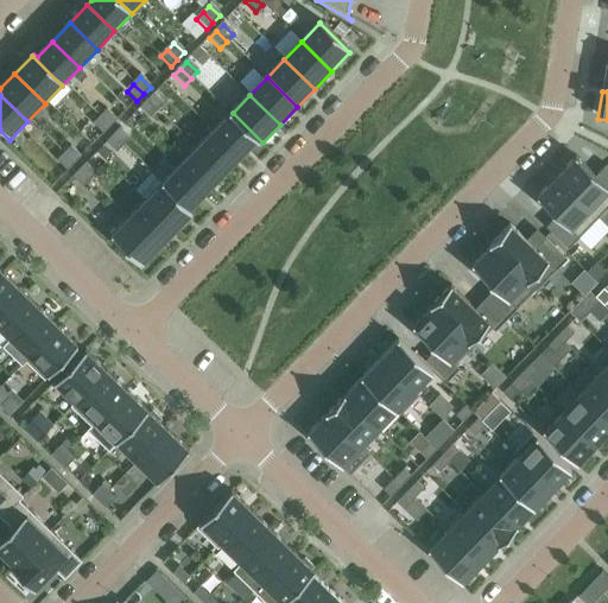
[(153,96),(146,103),(157,113),(164,106),(153,96)]
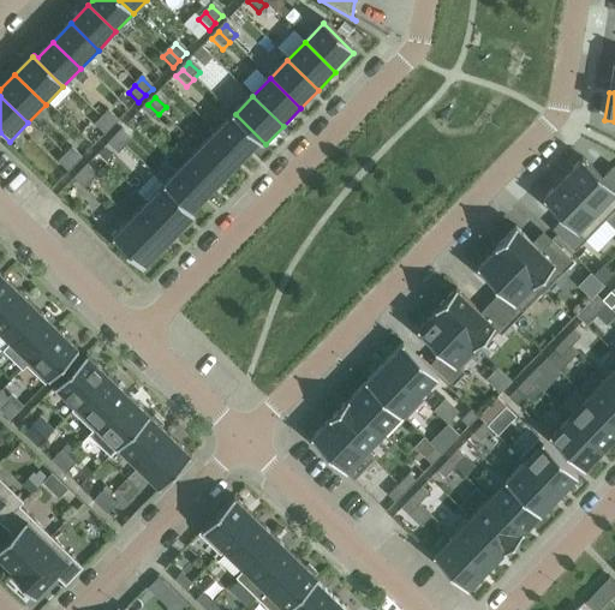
[(159,114),(148,105),(142,112),(153,121),(159,114)]
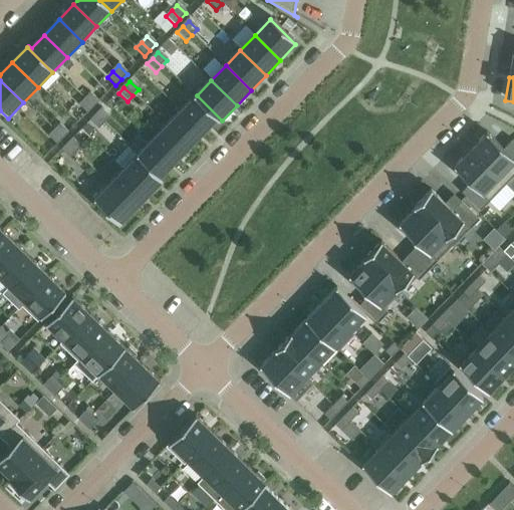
[(84,100),(93,109),(98,103),(89,94),(84,100)]
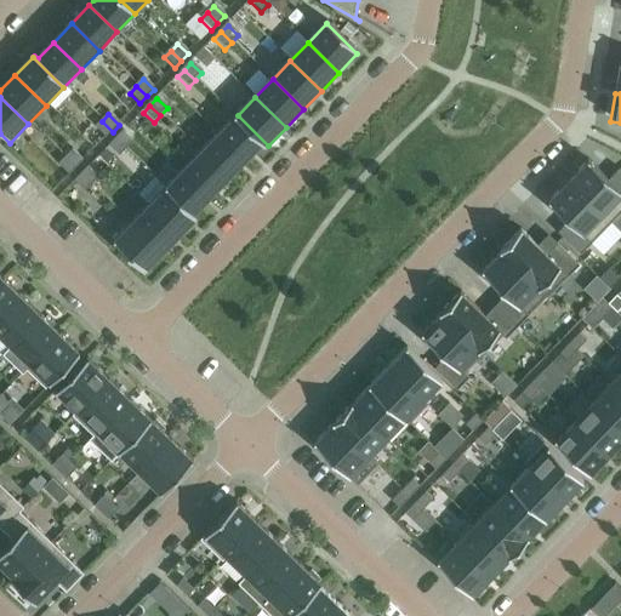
[(265,149),(268,146),(238,115),(220,133),(248,160),(262,146),(265,149)]
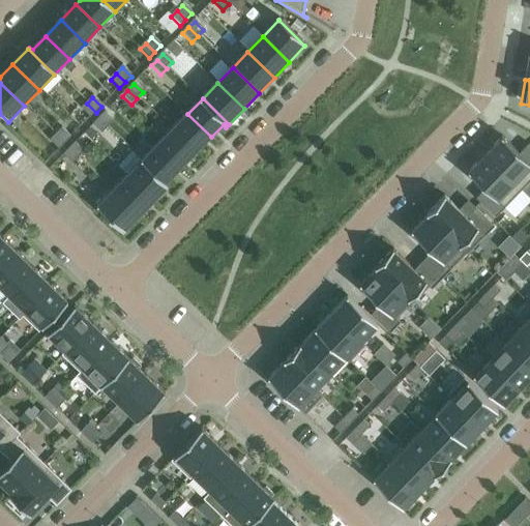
[(90,119),(96,113),(87,104),(81,110),(90,119)]
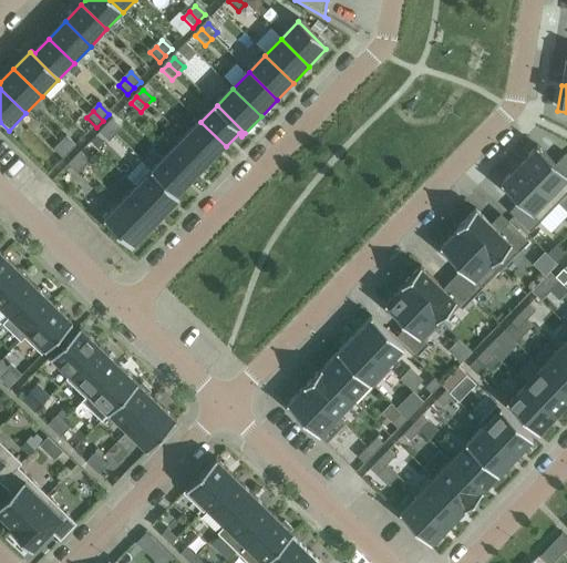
[(112,122),(105,129),(115,139),(122,132),(112,122)]
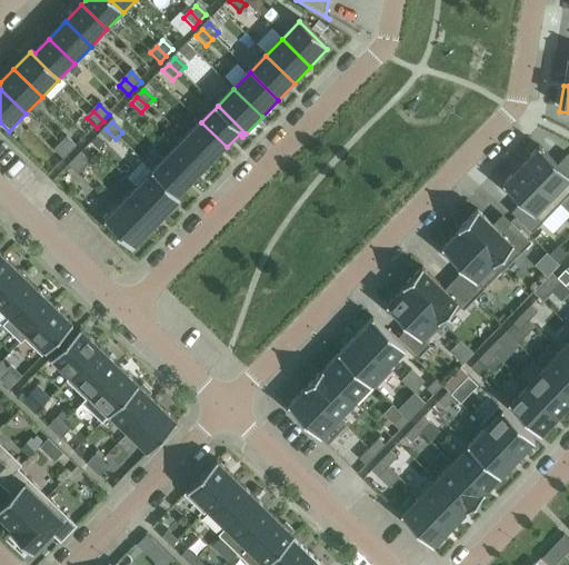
[(185,139),(210,164),(227,147),(201,122),(185,139)]
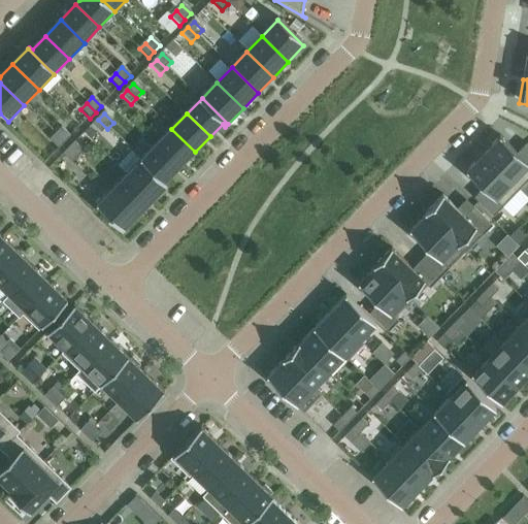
[(107,129),(98,120),(92,126),(101,135),(107,129)]
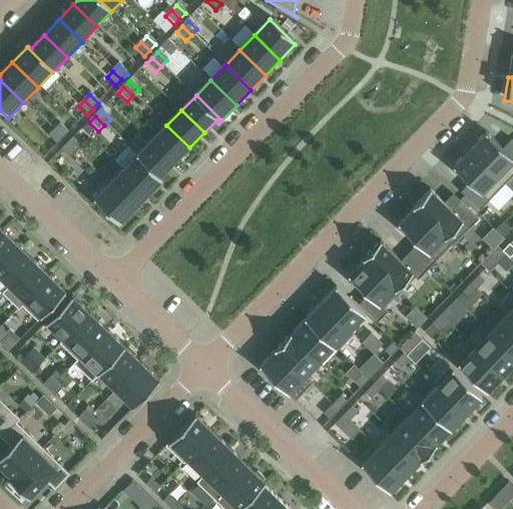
[(166,125),(152,140),(175,162),(189,147),(166,125)]
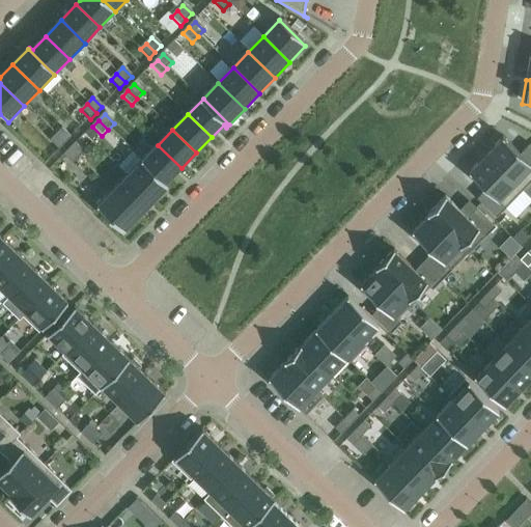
[(56,137),(64,145),(71,139),(61,131),(56,137)]
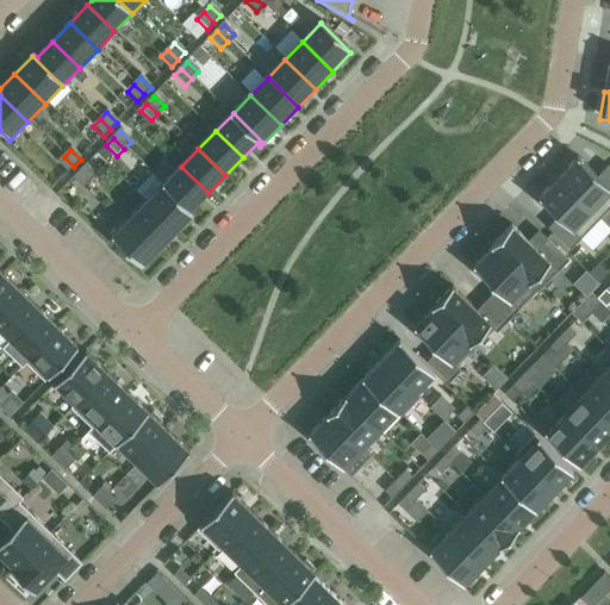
[(68,174),(74,167),(64,157),(57,163),(68,174)]
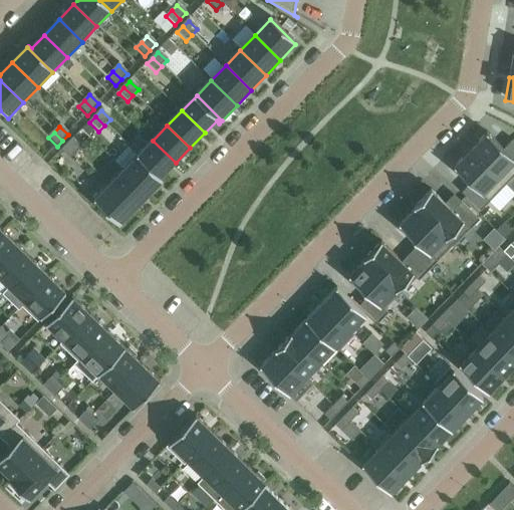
[(486,135),(470,152),(506,187),(513,178),(513,144),(512,143),(503,152),(486,135)]
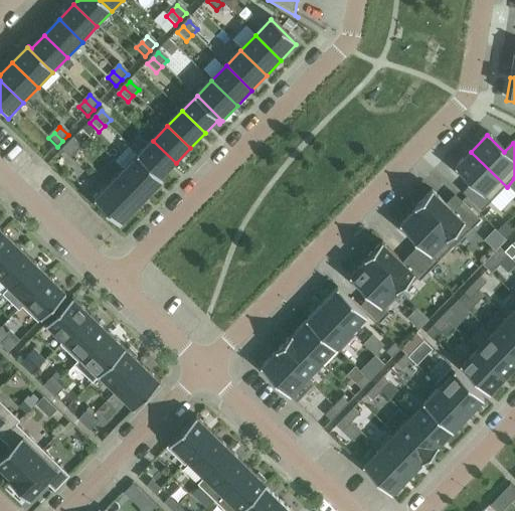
[(72,141),(67,147),(75,155),(81,149),(72,141)]
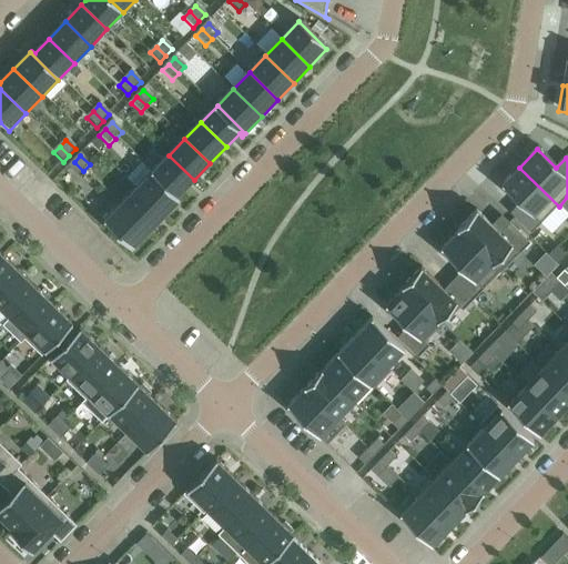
[(178,197),(194,180),(169,155),(152,172),(178,197)]
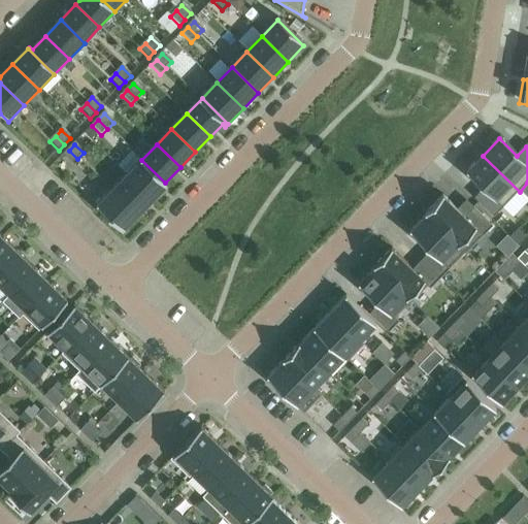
[(77,159),(69,151),(63,157),(72,165),(77,159)]
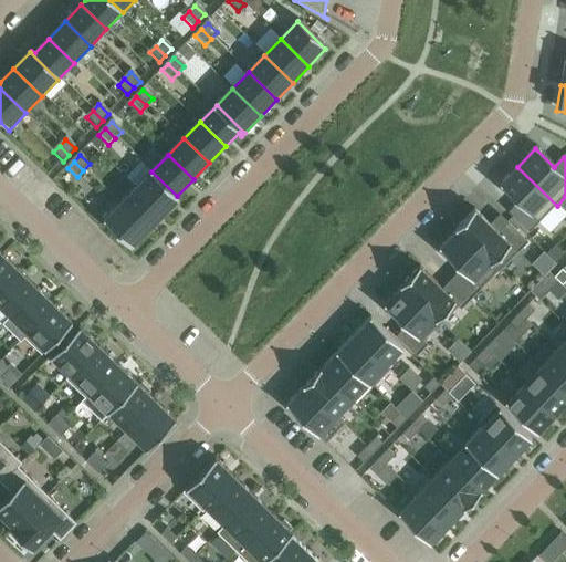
[(557,206),(517,167),(499,186),(517,205),(509,215),(528,235),(557,206)]
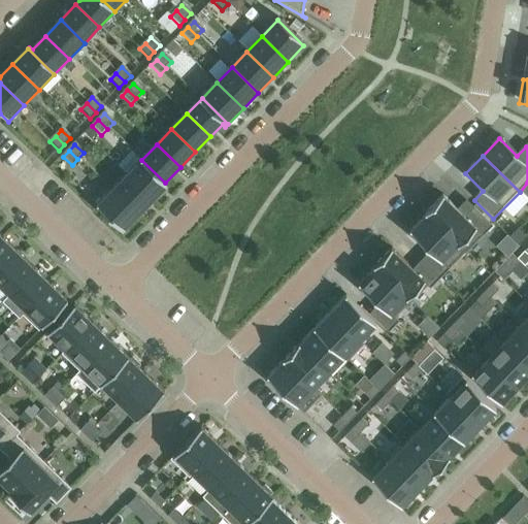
[(165,184),(165,183),(141,160),(127,175),(153,201),(167,187),(165,184)]
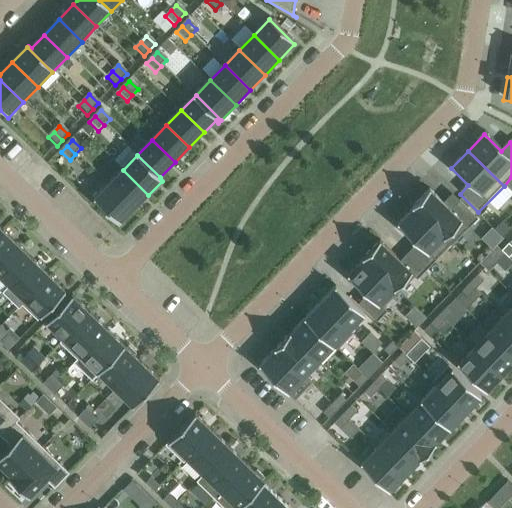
[(134,210),(148,195),(123,170),(108,185),(134,210)]
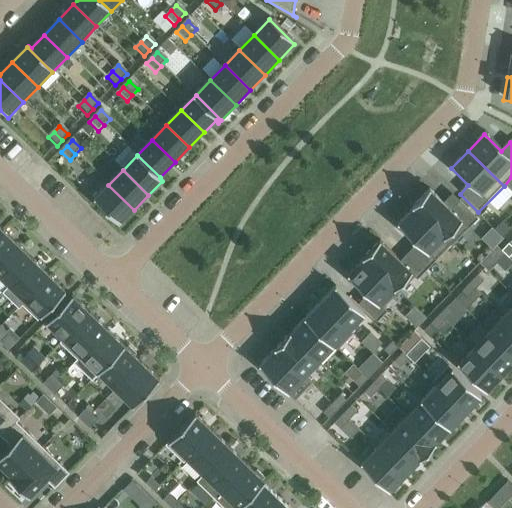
[(119,226),(134,210),(108,185),(93,201),(119,226)]
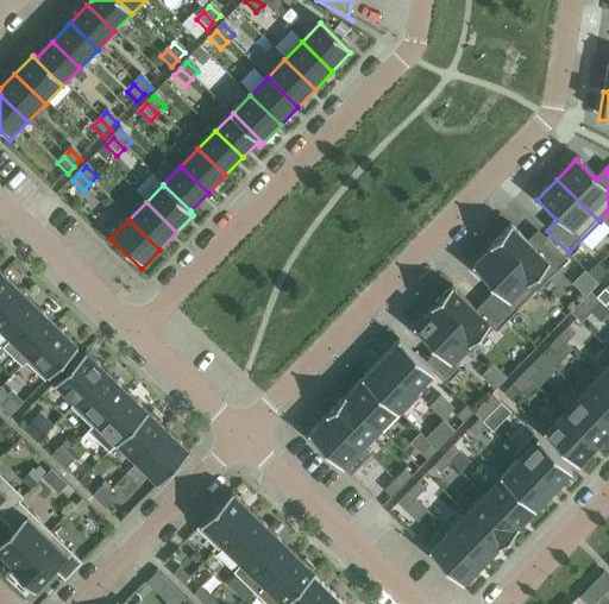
[(491,249),(538,294),(567,263),(546,241),(535,252),(510,228),(491,249)]
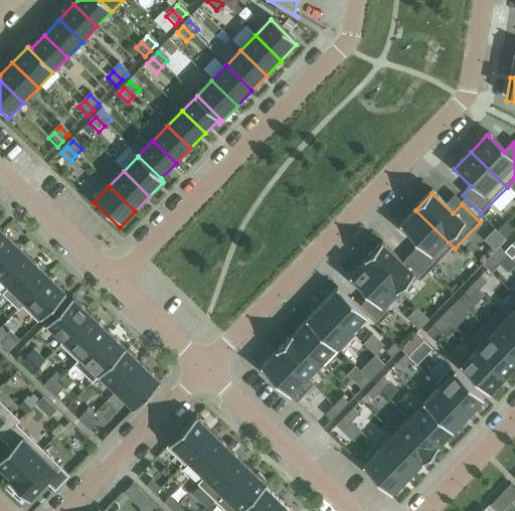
[(454,248),(455,248),(415,210),(414,210),(415,211),(399,227),(419,247),(411,257),(428,274),(453,248),(454,248)]
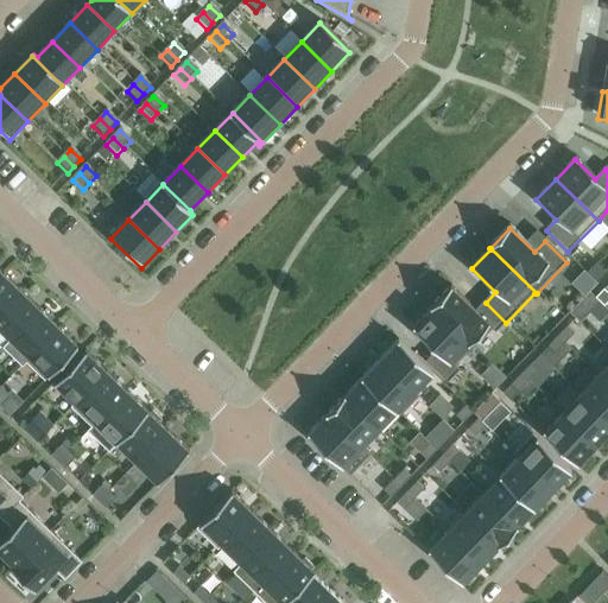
[(4,278),(0,280),(0,318),(23,296),(4,278)]
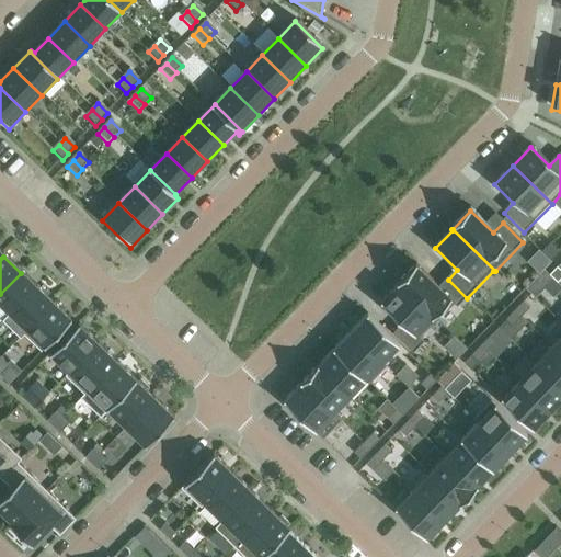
[(416,266),(398,285),(437,324),(454,306),(457,308),(467,298),(448,280),(438,288),(416,266)]
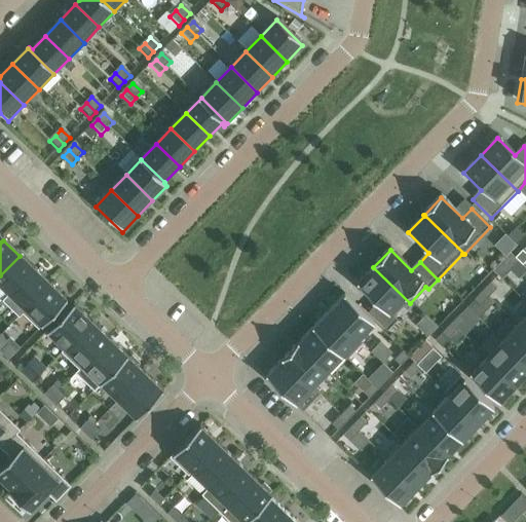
[(35,271),(20,256),(0,275),(0,288),(8,296),(2,303),(3,304),(35,271)]
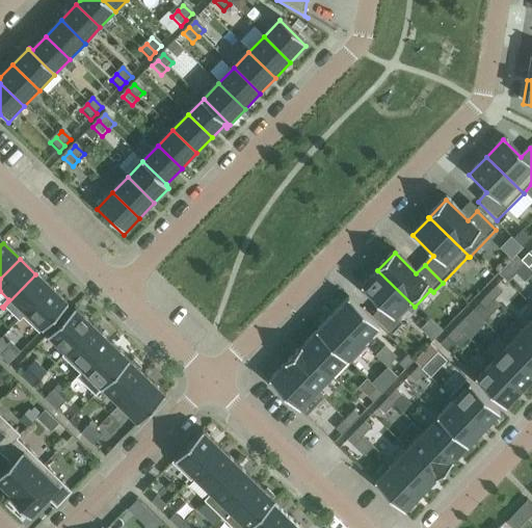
[(415,307),(377,270),(376,271),(377,272),(361,289),(381,309),(373,318),(391,336),(401,326),(397,322),(413,307),(414,308),(415,307)]
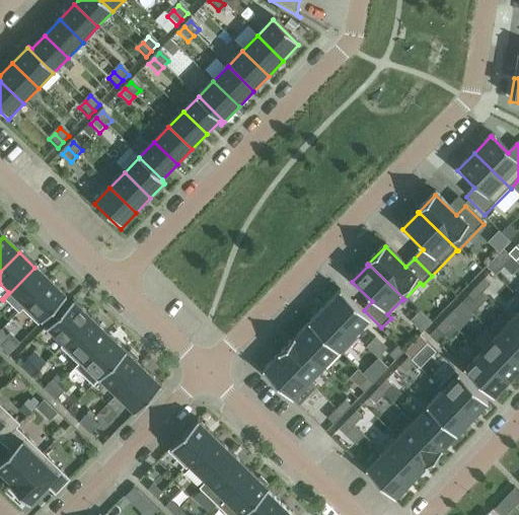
[(25,308),(51,283),(34,268),(3,300),(18,315),(25,308)]
